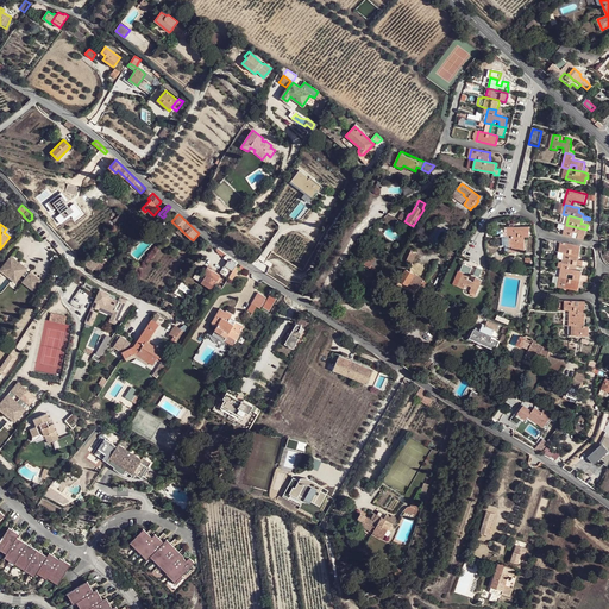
[(566,225),(564,236),(571,237),(572,232),(573,233),(578,233),(577,238),(584,239),(585,234),(586,230),(566,225)]
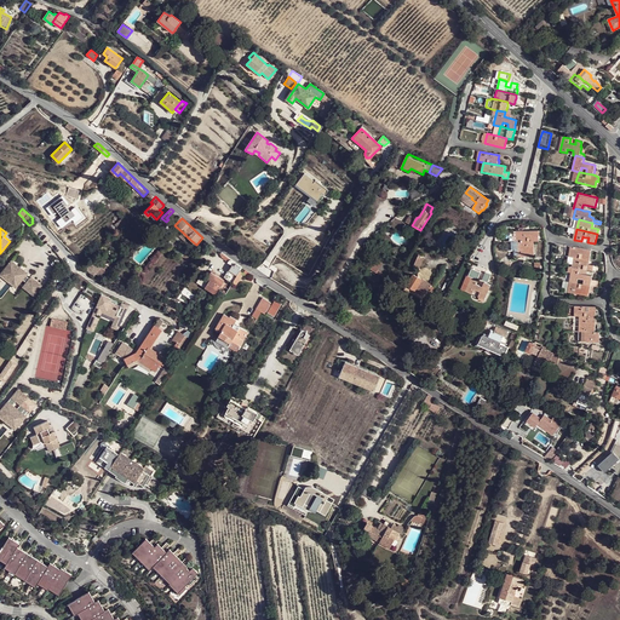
[(153,230),(149,235),(159,245),(162,241),(153,230)]
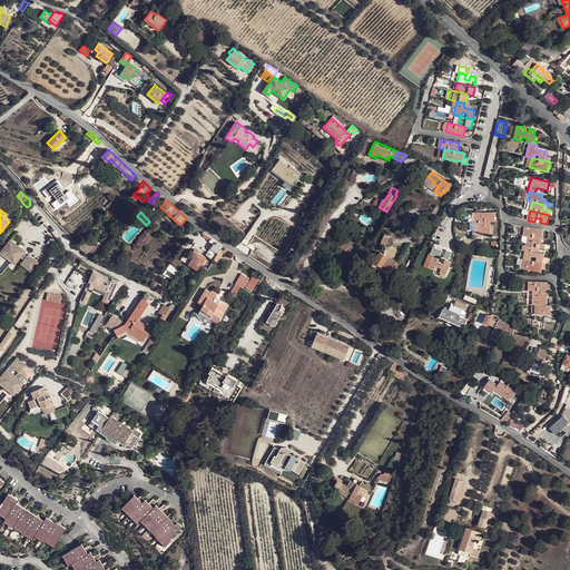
[(491,222),(495,222),(495,212),(489,212),(489,215),(489,217),(483,217),(483,215),(483,212),(477,213),(477,222),(489,222),(491,222)]
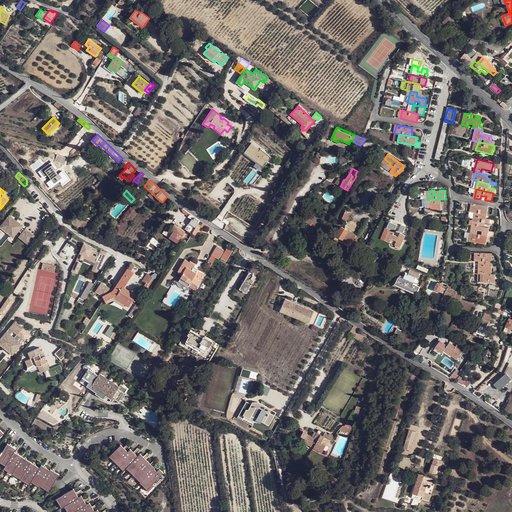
[(439,204),(439,199),(428,199),(428,212),(441,211),(441,204),(439,204)]
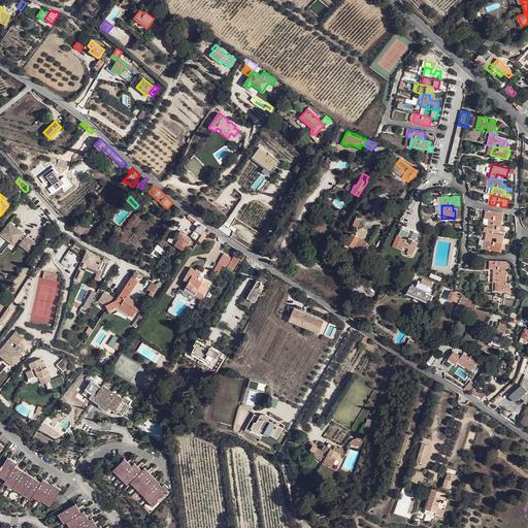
[(503,212),(486,209),(485,218),(489,219),(501,221),(502,221),(503,219),(503,217),(502,217),(503,212)]
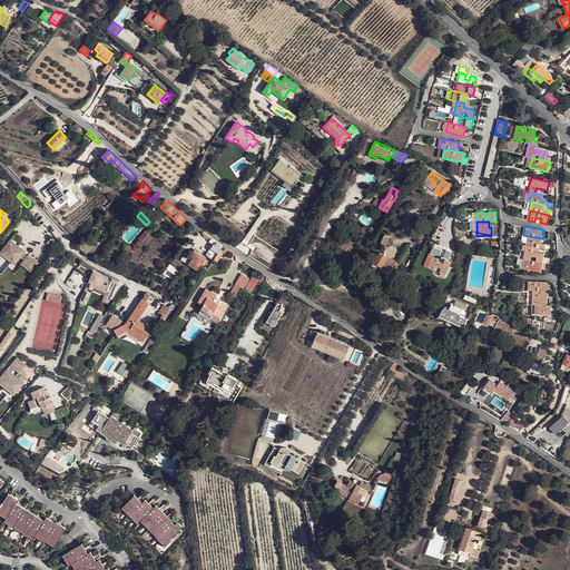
[(390,238),(386,236),(384,236),(381,245),(384,246),(385,248),(390,238)]
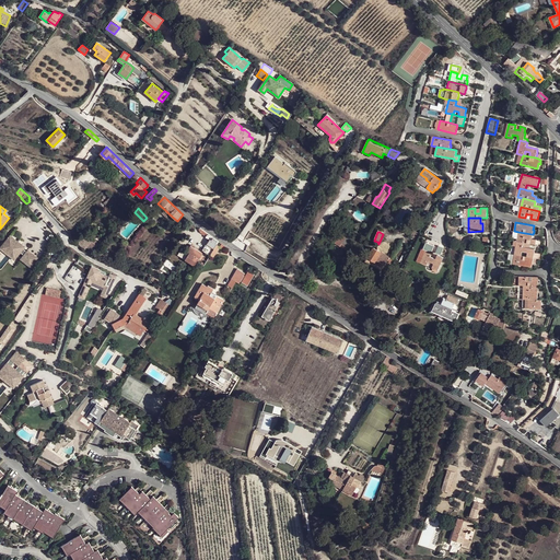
[(518,232),(517,241),(524,242),(526,243),(536,244),(536,242),(536,240),(533,238),(531,238),(532,234),(518,232)]
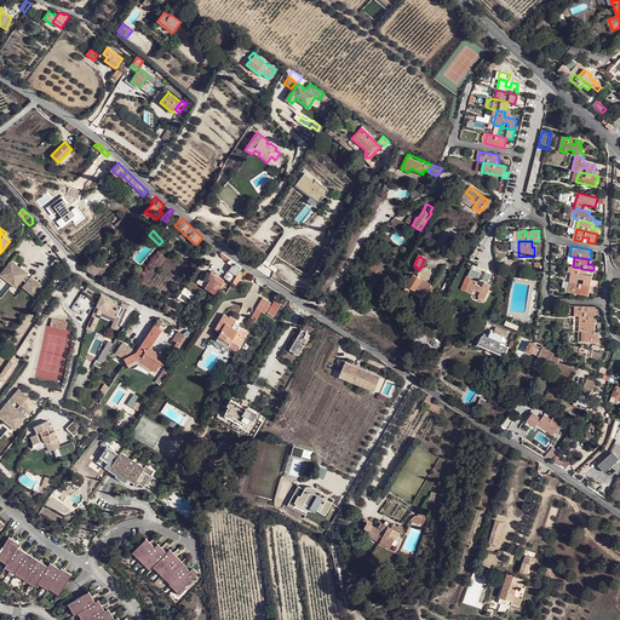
[(105,277),(110,271),(109,269),(110,268),(104,263),(102,267),(93,258),(85,268),(91,273),(93,271),(99,277),(103,275),(105,277)]
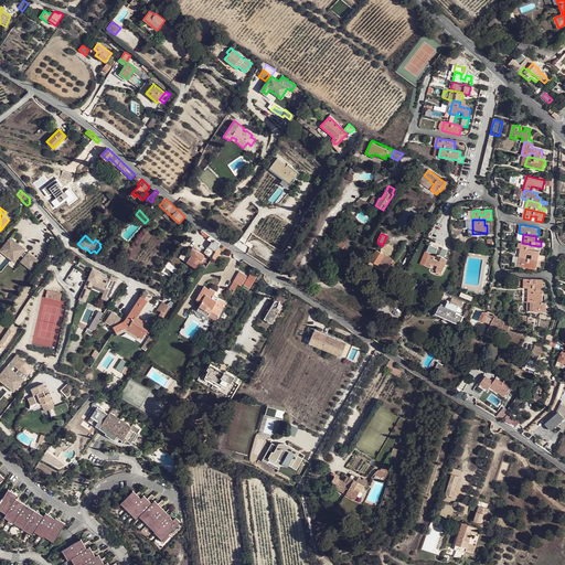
[(350,253),(356,241),(350,236),(349,238),(345,236),(343,240),(338,236),(333,243),(350,253)]
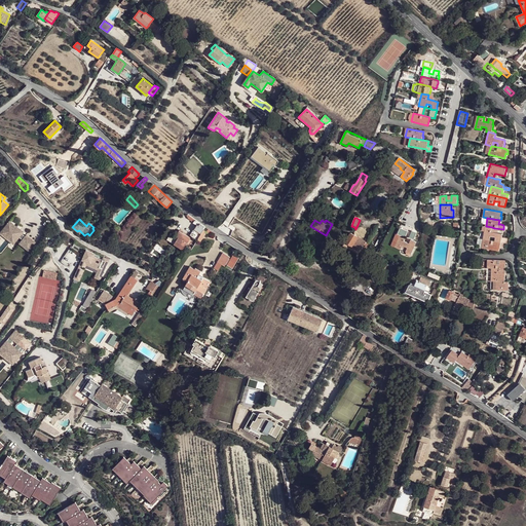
[(17,226),(10,221),(3,229),(0,232),(0,243),(1,246),(7,237),(10,234),(17,240),(20,237),(23,239),(21,242),(30,250),(36,241),(27,234),(26,235),(23,233),(24,231),(21,229),(20,229),(16,227),(17,226)]
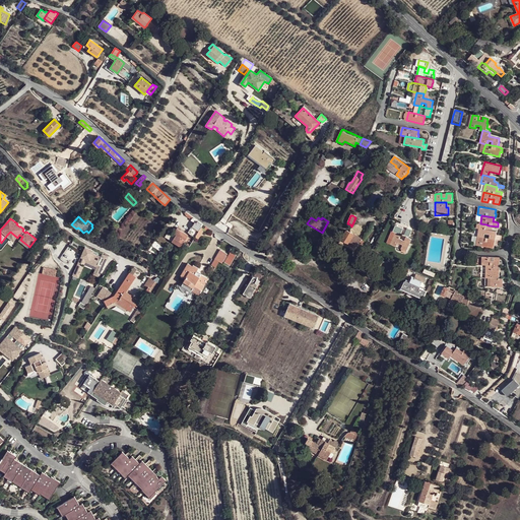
[(203,224),(197,220),(192,226),(199,231),(201,226),(203,224)]
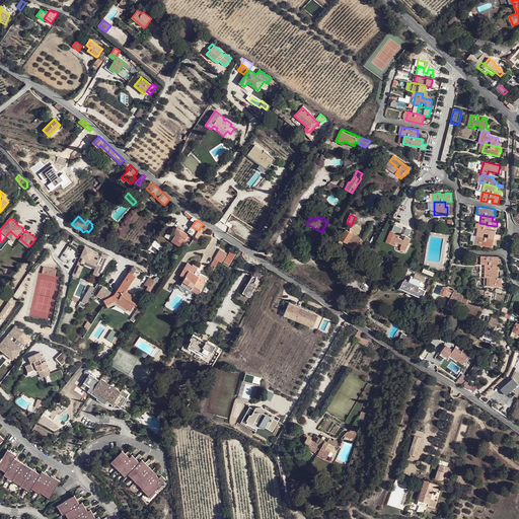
[(478,228),(476,236),(484,237),(484,233),(489,234),(488,237),(494,238),(495,234),(495,232),(496,231),(487,229),(485,229),(486,224),(479,223),(478,228)]
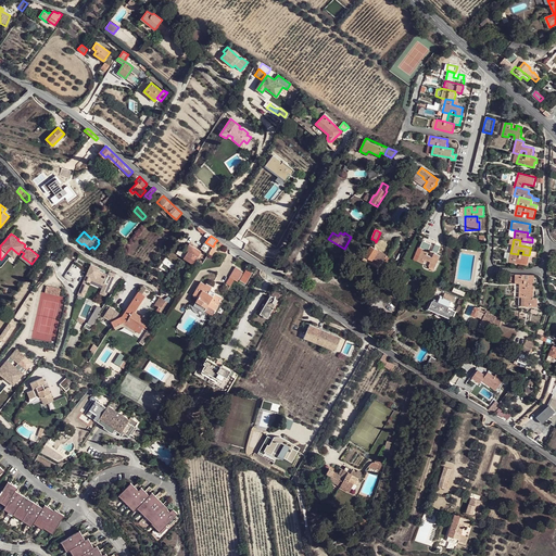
[(215,242),(213,247),(207,254),(211,256),(218,244),(215,242)]
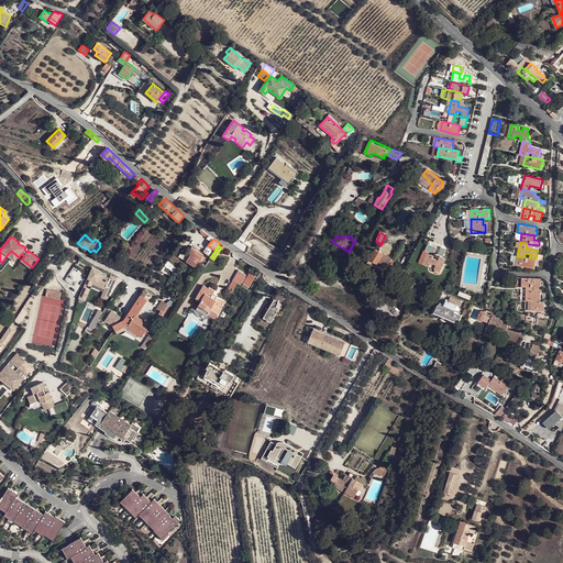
[(410,247),(401,263),(404,264),(412,249),(410,247)]
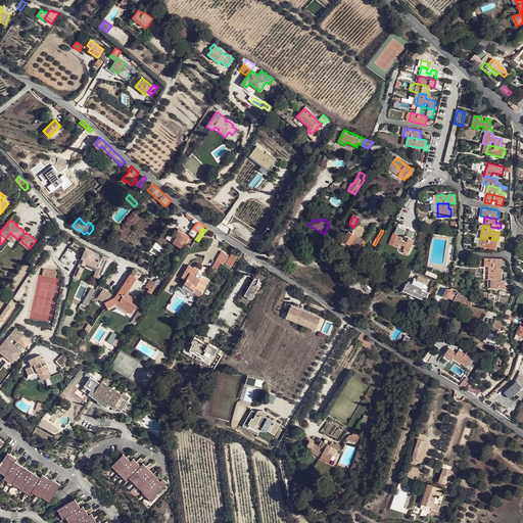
[(367,242),(349,232),(342,243),(355,252),(357,252),(358,252),(359,251),(362,246),(364,247),(365,245),(366,244),(367,242)]
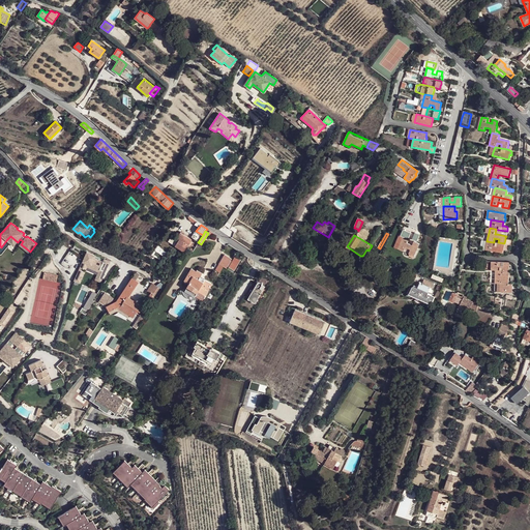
[(18,242),(10,236),(7,239),(15,245),(18,242)]
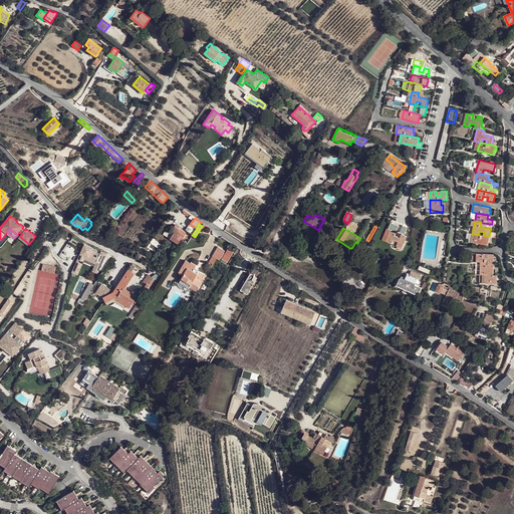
[(175,232),(171,239),(179,244),(183,238),(184,239),(185,238),(186,238),(187,236),(185,235),(186,233),(180,229),(177,234),(175,232)]
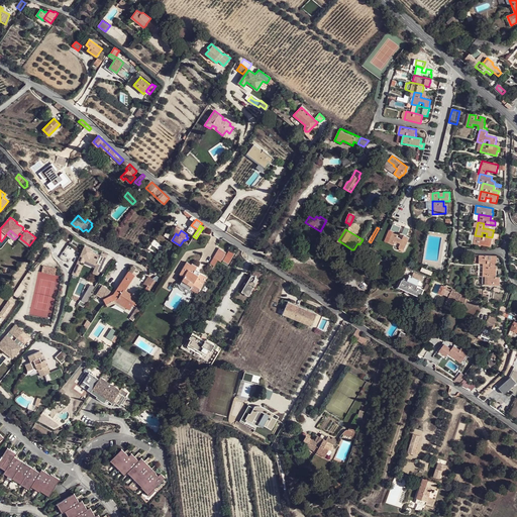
[(400,247),(404,249),(405,249),(407,243),(410,237),(404,235),(402,238),(399,237),(397,237),(398,235),(399,233),(394,231),(389,242),(394,245),(396,241),(400,243),(399,247),(400,247)]
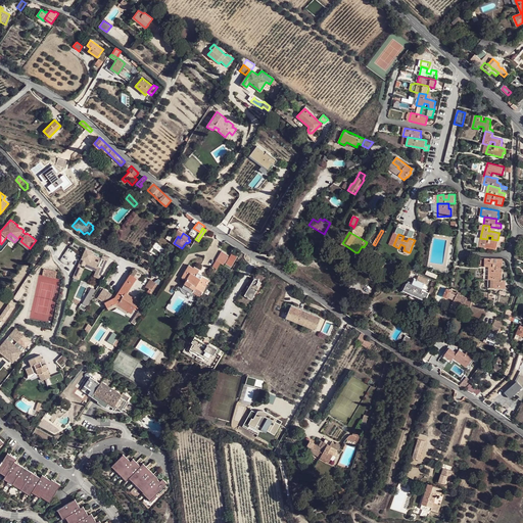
[(479,246),(481,246),(485,247),(487,247),(495,248),(495,245),(497,245),(497,243),(497,240),(491,239),(487,239),(480,238),(479,246)]
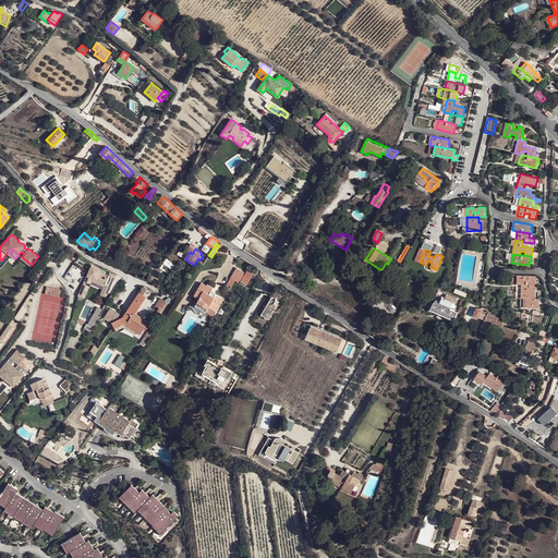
[(32,265),(22,257),(21,258),(31,266),(32,265)]
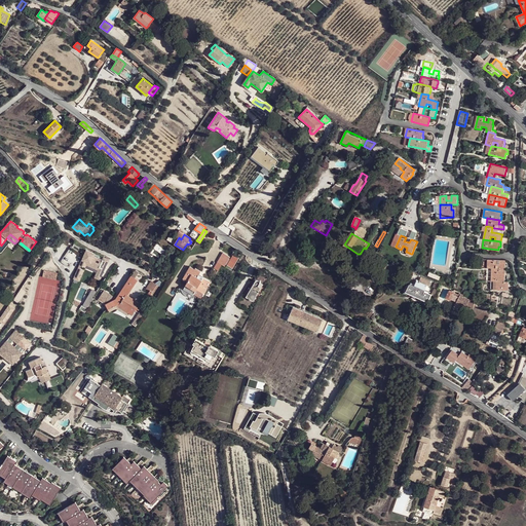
[(156,246),(153,251),(158,254),(161,249),(156,246)]
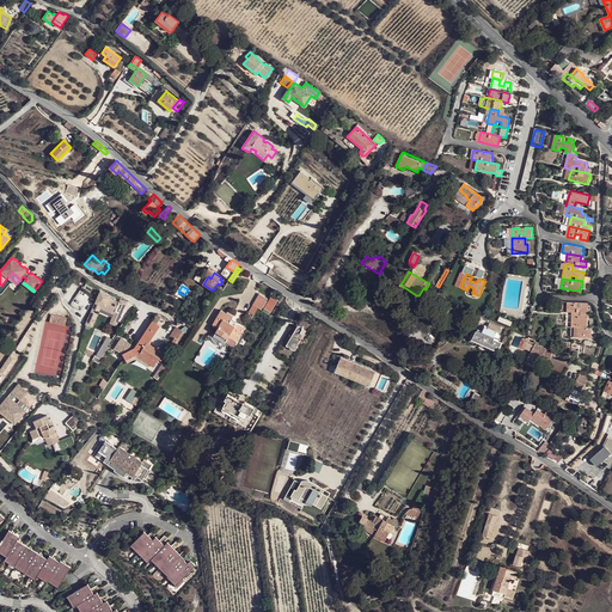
[(112,316),(120,319),(127,301),(121,299),(118,301),(109,298),(110,294),(101,291),(86,324),(92,326),(98,313),(93,312),(95,308),(99,311),(101,308),(102,305),(115,311),(114,313),(112,316)]
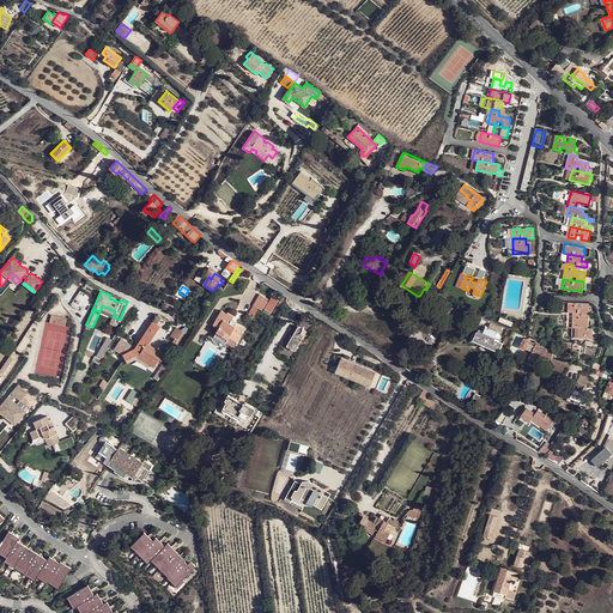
[(262,310),(268,299),(260,295),(254,305),(262,310)]
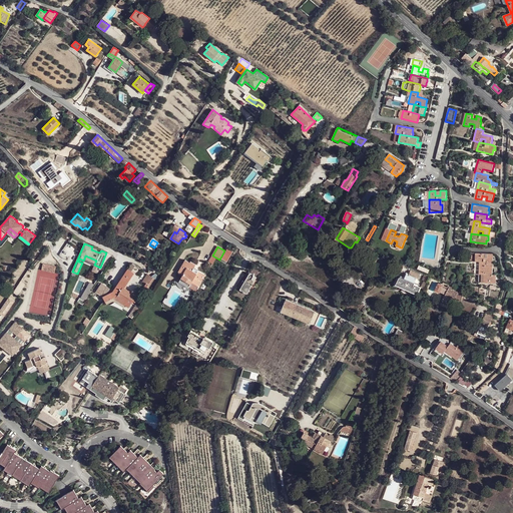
[(492,258),(492,253),(476,252),(476,262),(480,262),(491,262),(493,262),(493,260),(493,258),(492,258)]
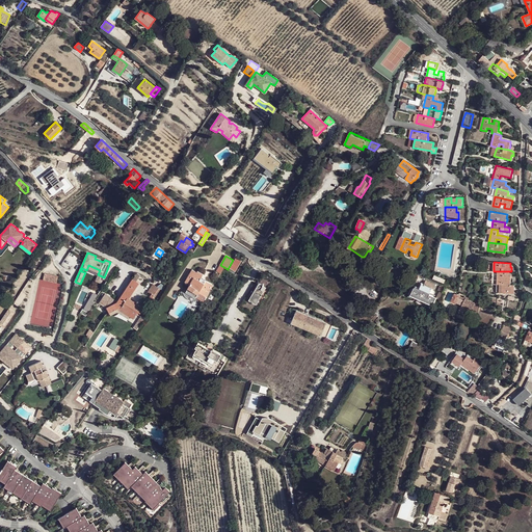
[(400,284),(403,286),(408,276),(405,275),(406,273),(403,271),(403,272),(392,266),(390,269),(393,271),(392,272),(390,276),(395,280),(399,283),(400,284)]
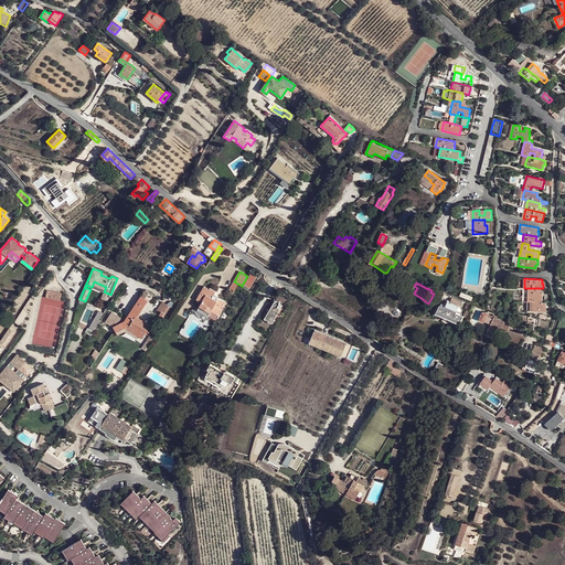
[(209,288),(204,286),(196,299),(201,302),(198,309),(208,316),(211,310),(219,315),(226,302),(219,298),(216,300),(212,297),(214,294),(215,290),(210,287),(209,288)]
